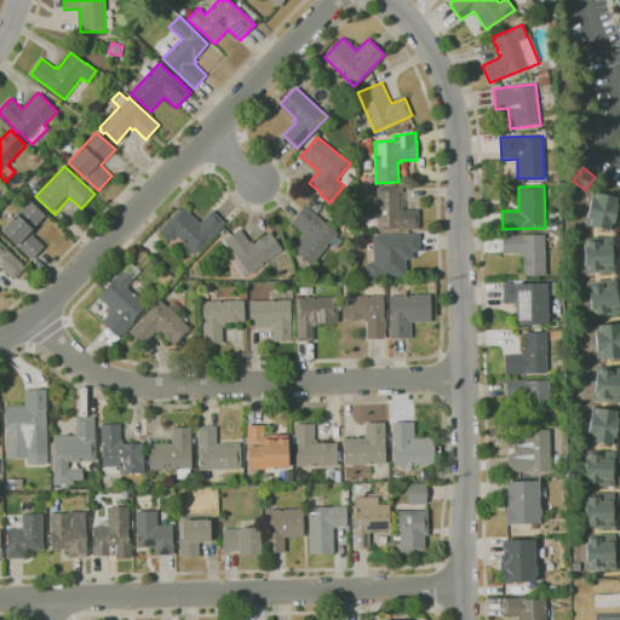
[(378,230),(377,188),(402,187),(403,211),(418,210),(419,229),(378,230)]
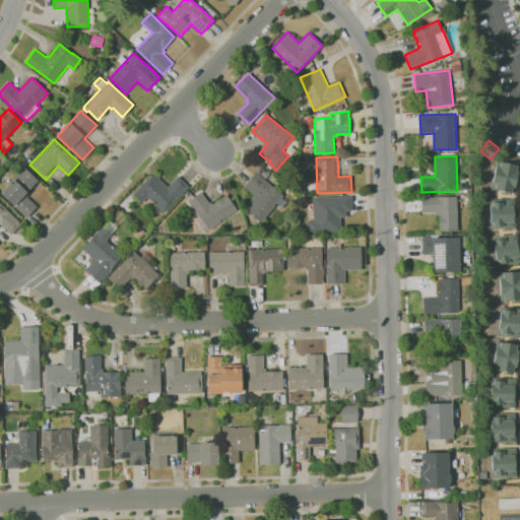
[(515,194),(492,189),(497,161),(519,166),(519,172),(519,177),(517,177),(516,182),(517,182),(515,194)]
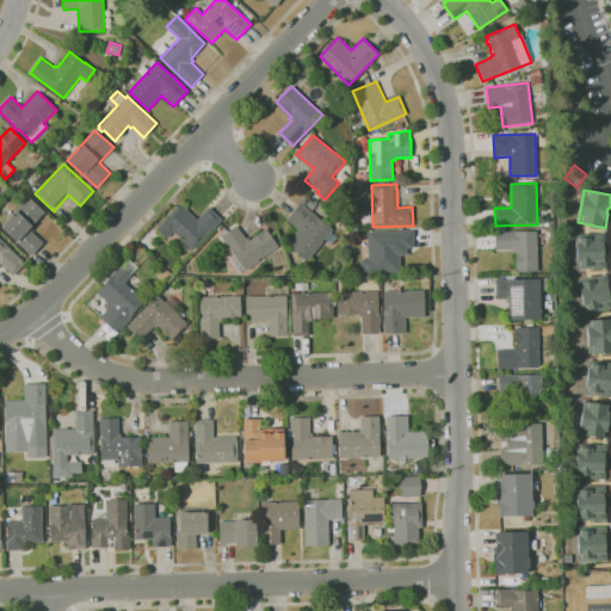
[(32,255),(18,241),(17,242),(1,227),(30,197),(45,211),(31,226),(35,229),(32,230),(44,242),(32,255)]
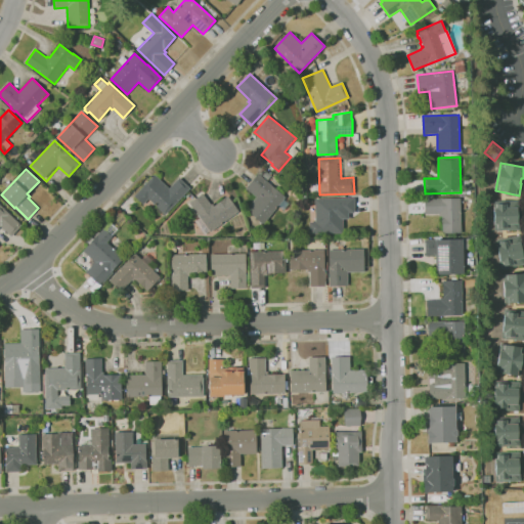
[(271,175),(267,180),(261,175),(266,170),(271,175)]
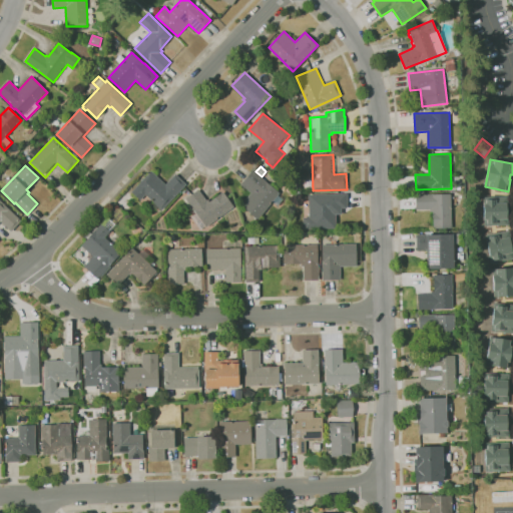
[(162,210),(145,194),(140,200),(131,192),(151,170),(165,184),(175,174),(186,184),(162,210)]
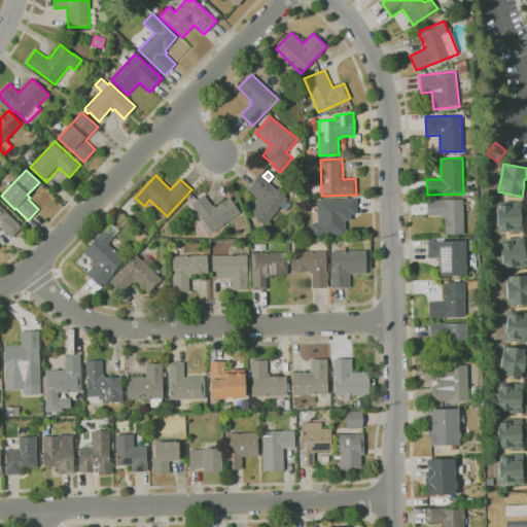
[(266,225),(247,211),(258,198),(247,189),(259,175),(287,198),(285,201),(290,205),(284,212),(279,208),(266,225)]
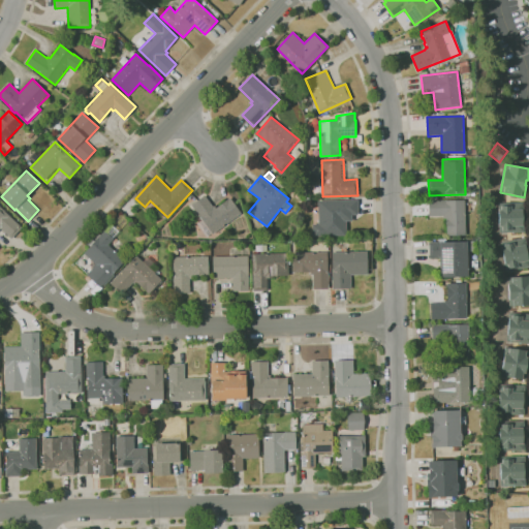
[(207,237),(197,223),(203,220),(191,205),(205,194),(213,207),(215,206),(216,208),(229,197),(242,214),(213,235),(212,232),(207,237)]
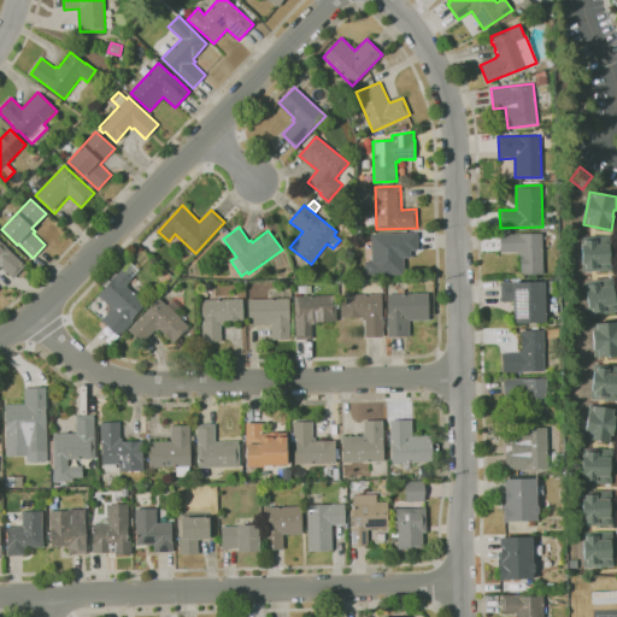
[(365,276),(364,262),(372,262),(371,234),(417,233),(417,251),(411,251),(411,258),(404,258),(404,275),(365,276)]
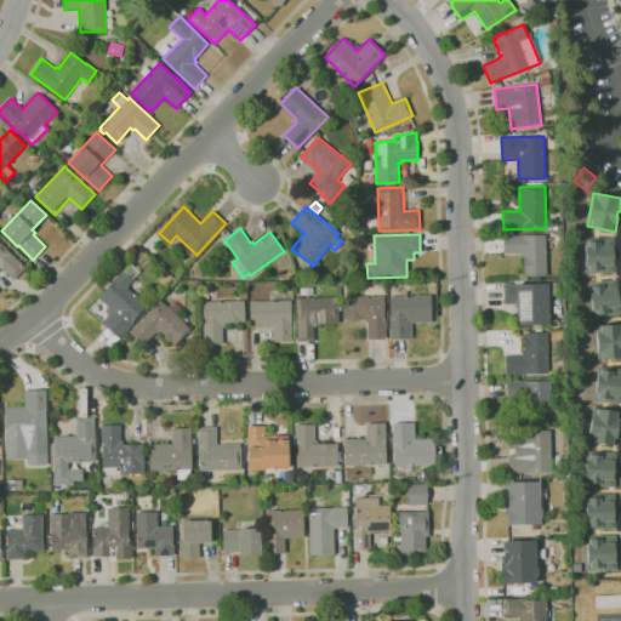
[(525,277),(524,257),(520,257),(520,254),(503,254),(503,235),(523,234),(523,235),(546,235),(547,277),(525,277)]
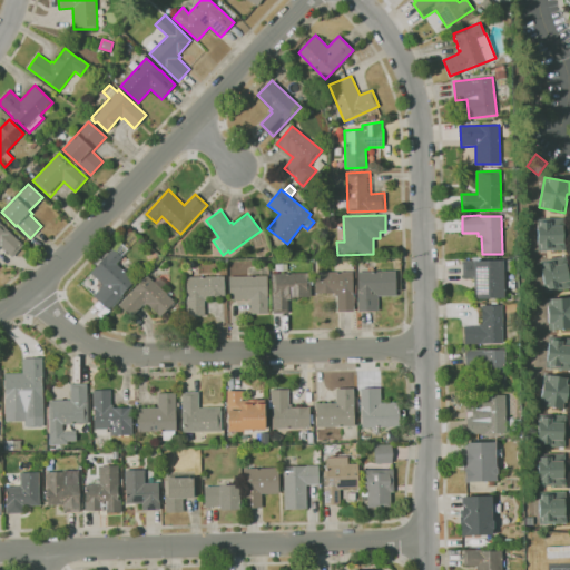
[(538,251),(538,219),(564,218),(564,228),(563,228),(563,237),(563,251),(538,251)]
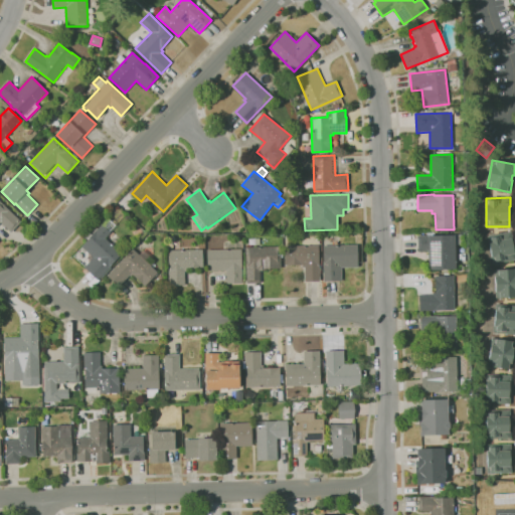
[(0,223),(0,200),(9,209),(10,209),(22,221),(11,232),(1,222),(0,223)]
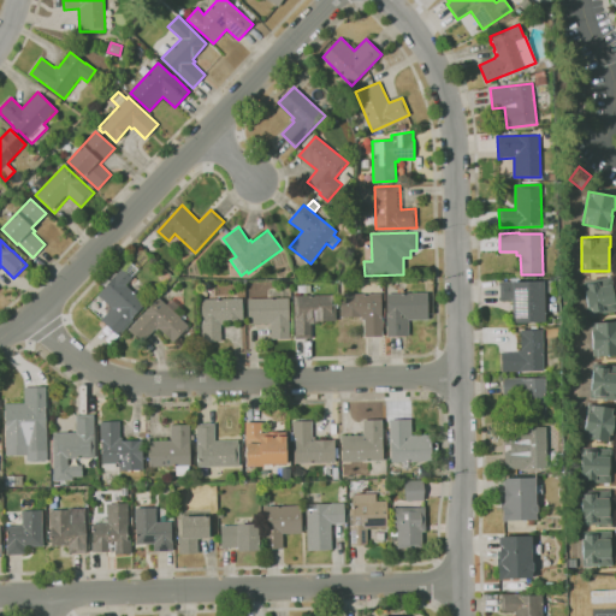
[(117,335),(101,320),(112,308),(98,295),(105,286),(101,284),(113,270),(117,273),(122,268),(123,270),(130,261),(140,270),(132,278),(132,279),(126,285),(146,303),(131,319),(134,321),(122,333),(119,332),(117,335)]
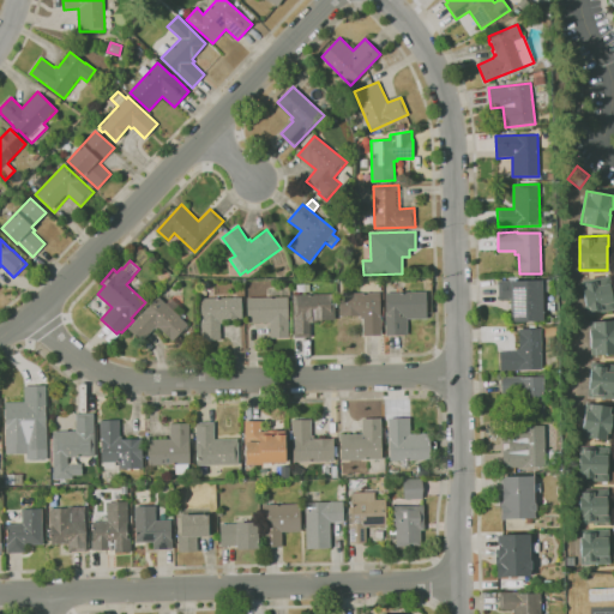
[(613,309),(588,315),(582,282),(611,276),(613,289),(611,290),(612,295),(613,295),(613,309)]
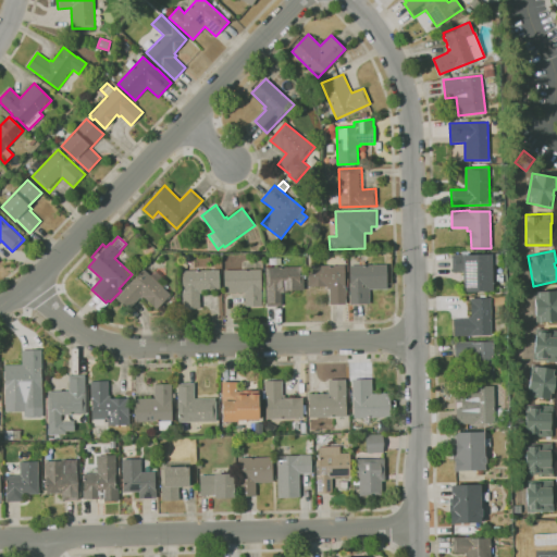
[(465,292),(463,271),(453,272),(452,256),(499,254),(500,264),(492,264),(493,274),(503,274),(503,281),(493,282),(493,292),(465,292)]
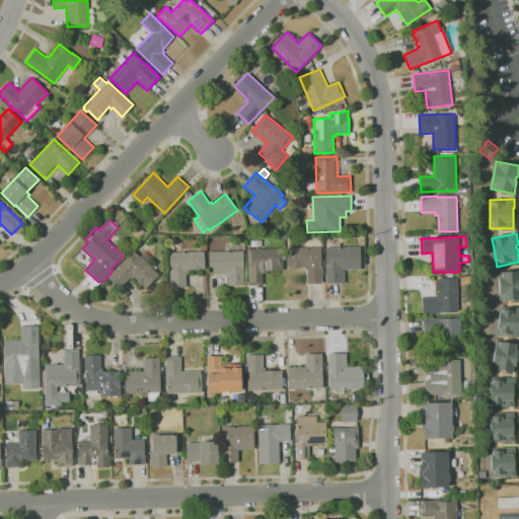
[(327,284),(325,247),(360,246),(361,269),(345,270),(345,284),(327,284)]
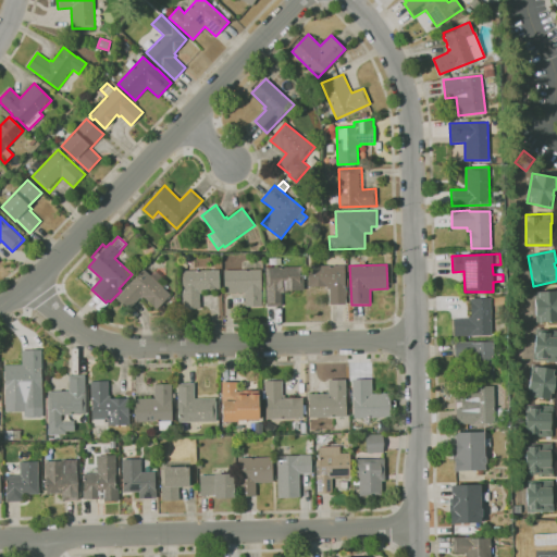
[(330,305),(330,289),(326,289),(326,286),(309,287),(308,267),(345,265),(346,305),(330,305)]
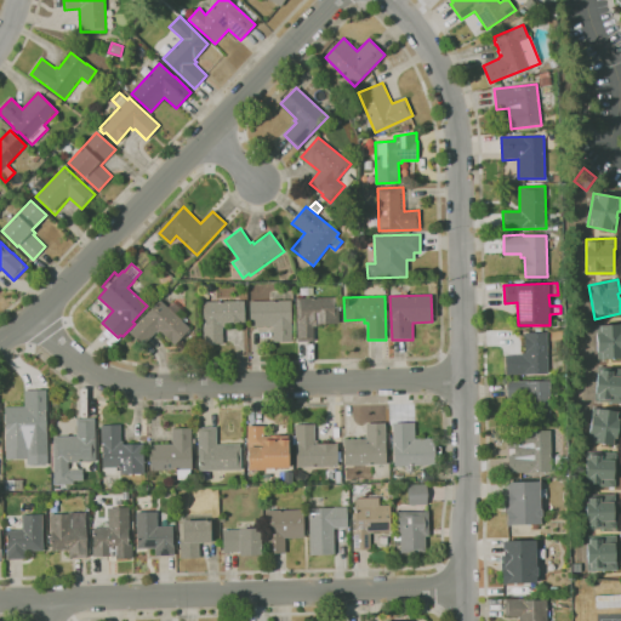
[(297,341),(297,298),(339,297),(339,324),(320,324),(320,326),(314,326),(314,341),(297,341)]
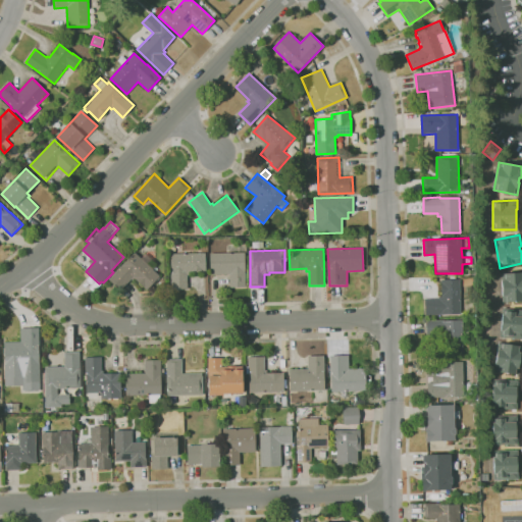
[(120,291),(109,279),(135,252),(142,258),(143,257),(142,256),(145,252),(148,254),(147,255),(157,264),(153,269),(160,276),(159,277),(160,278),(154,284),(153,283),(147,291),(135,278),(133,280),(132,278),(120,291)]
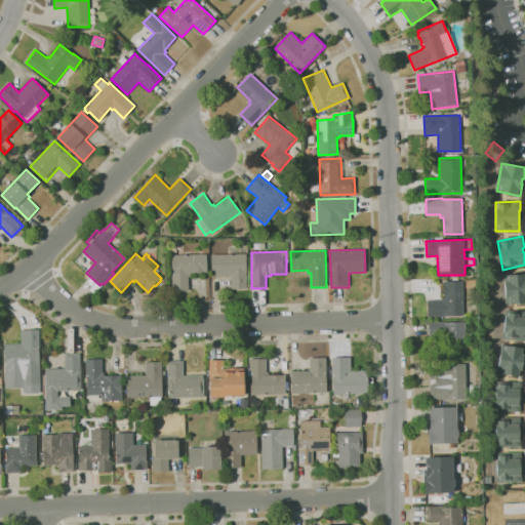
[(231,289),(231,275),(212,276),(211,254),(246,253),(247,288),(231,289)]
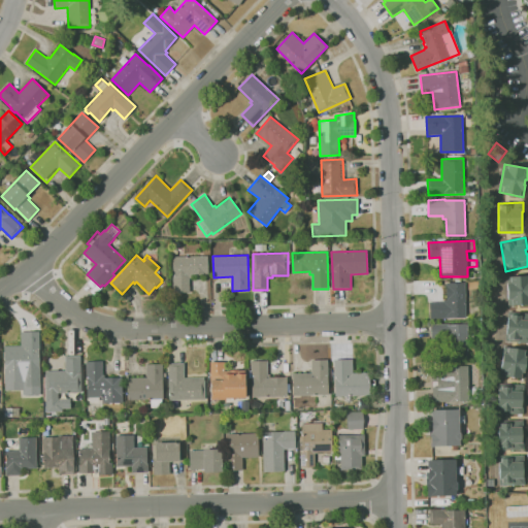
[(173,293),(173,276),(174,276),(173,257),(208,256),(208,274),(192,275),(192,277),(190,277),(190,292),(173,293)]
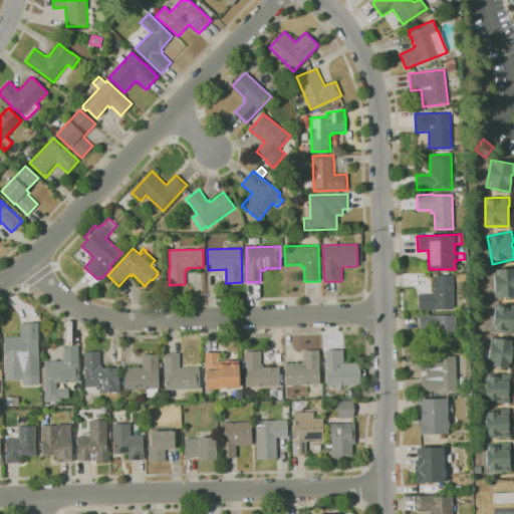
[(513,296),(499,298),(499,297),(495,297),(493,276),(498,275),(497,269),(513,268),(513,296)]
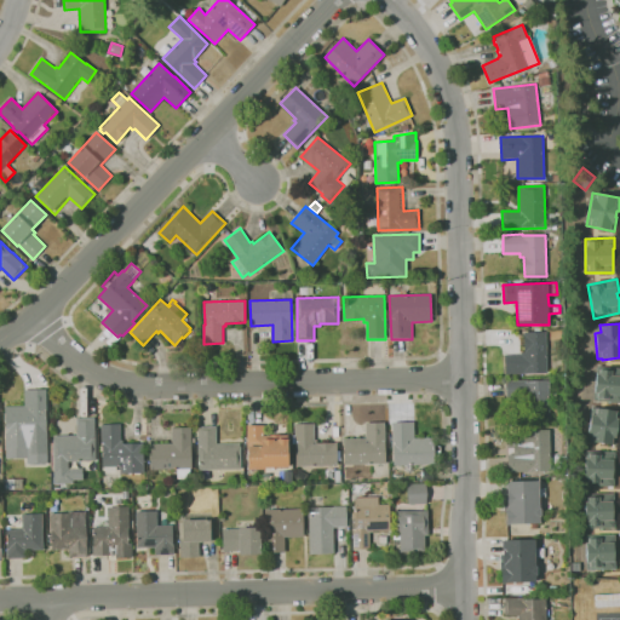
[(505,374),(505,355),(522,355),(522,352),(524,352),(524,332),(546,332),(547,373),(505,374)]
